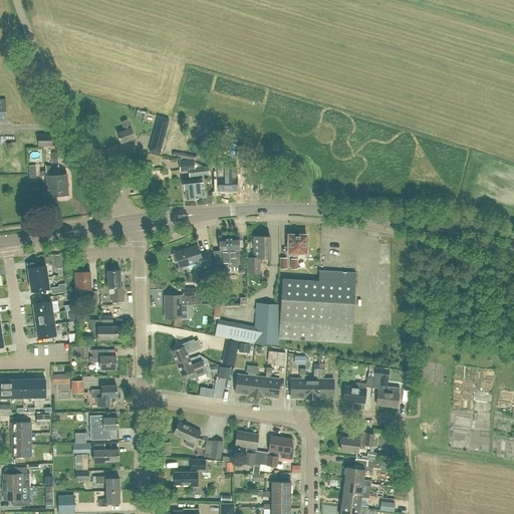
[(130,127),(126,119),(120,121),(123,131),(116,134),(120,144),(135,138),(131,127),(130,127)]
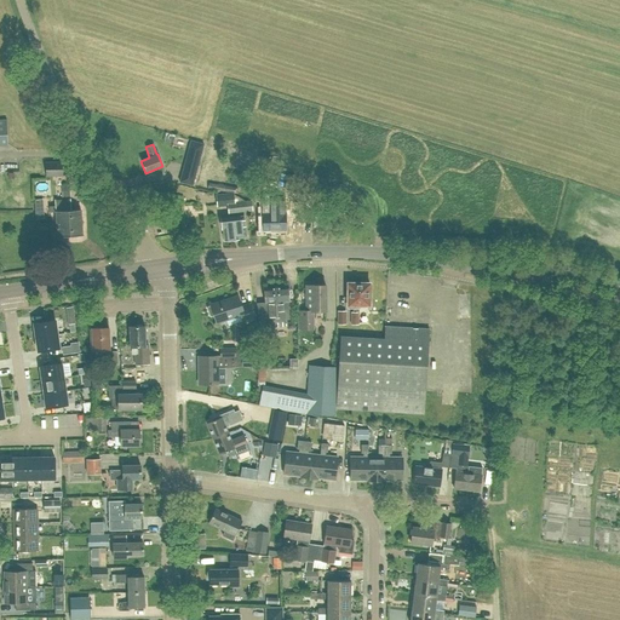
[(196,170),(201,154),(193,151),(190,160),(185,159),(183,166),(196,170)]
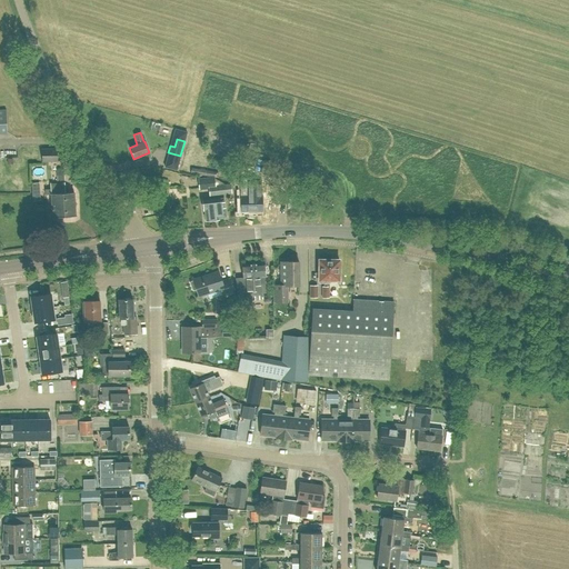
[(41,149),(42,162),(65,161),(65,148),(41,149)]
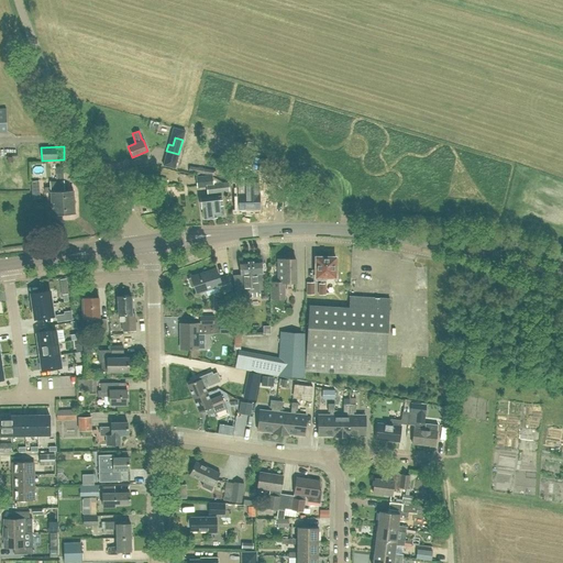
[(261,158),(257,172),(272,176),(275,162),(261,158)]
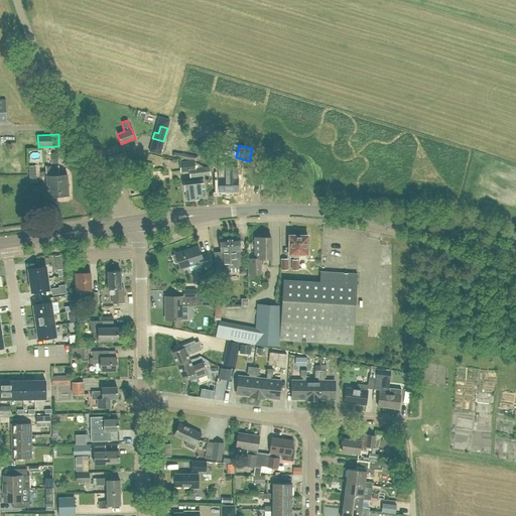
[(203,157),(187,154),(168,151),(168,156),(203,161),(203,157)]
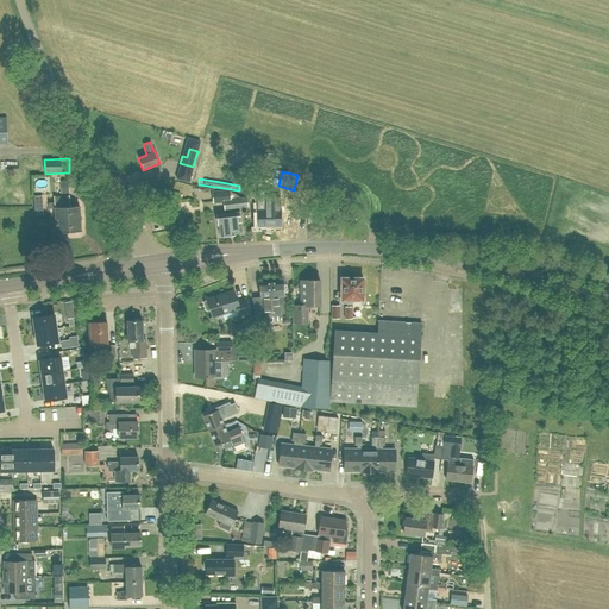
[(246,196),(230,199),(230,189),(211,192),(213,203),(223,202),(224,211),(249,207),(246,196)]
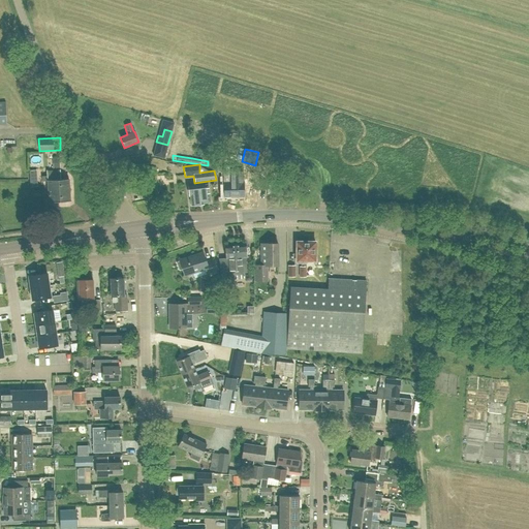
[(229,166),(223,166),(224,196),(244,196),(243,168),(229,168),(229,166)]
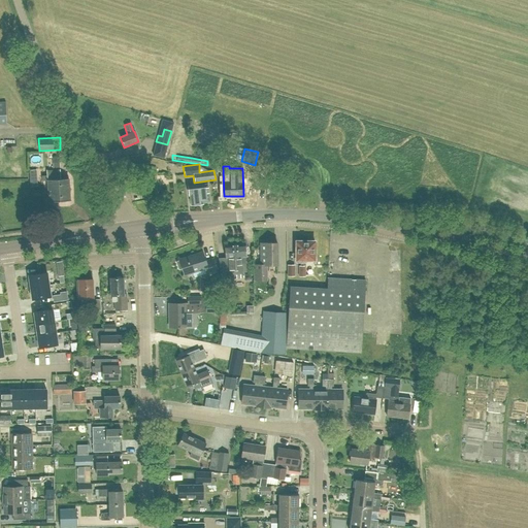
[(68,178),(60,179),(60,169),(46,170),(48,201),(70,200),(68,178)]
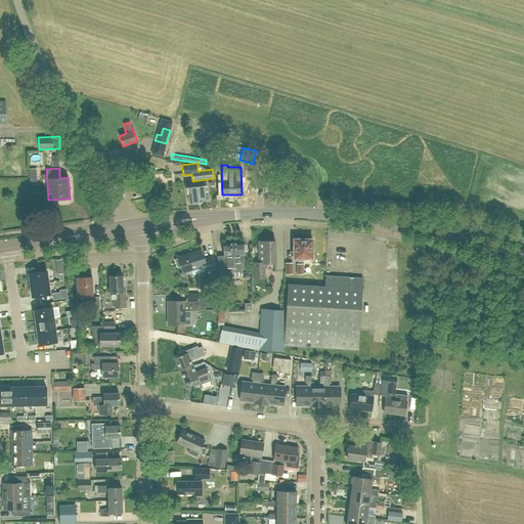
[(208,200),(206,182),(186,184),(187,193),(188,193),(189,203),(201,202),(201,201),(208,200)]
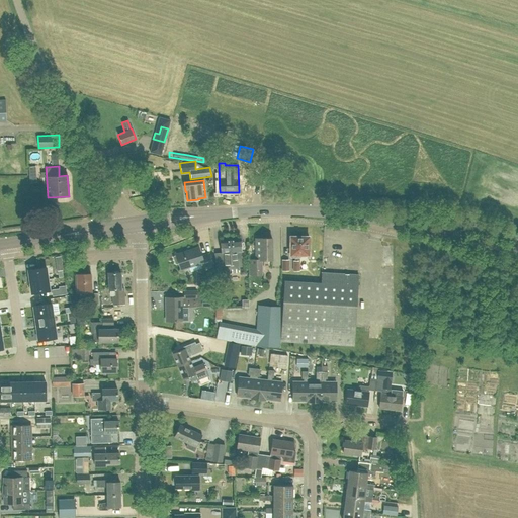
[(299,271),(299,258),(300,258),(299,255),(309,255),(309,237),(307,237),(305,235),(301,235),(300,237),(290,236),(290,255),(289,255),(289,258),(294,258),(294,261),(292,261),(292,271),(299,271)]
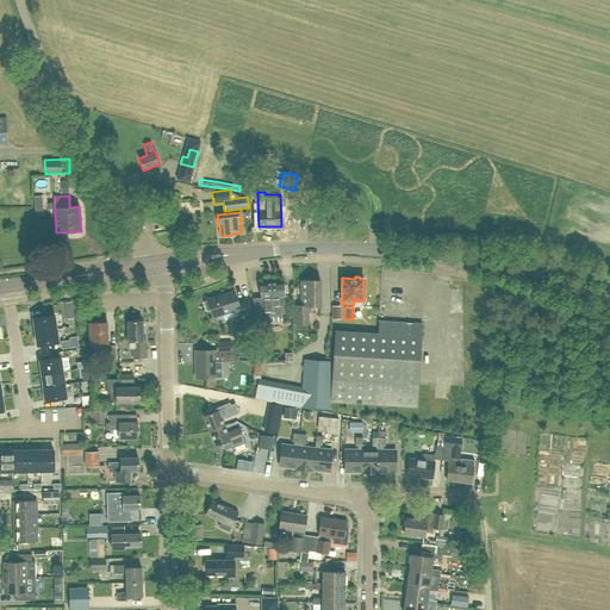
[(321,280),(302,281),(302,305),(294,305),(294,324),(307,323),(307,306),(321,306),(321,280)]
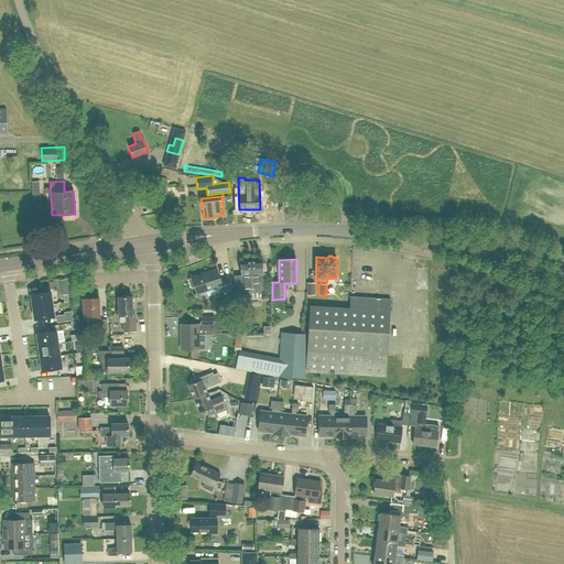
[(262,260),(239,262),(240,275),(234,277),(236,303),(247,302),(247,296),(259,296),(259,285),(262,284),(261,274),(263,274),(262,260)]
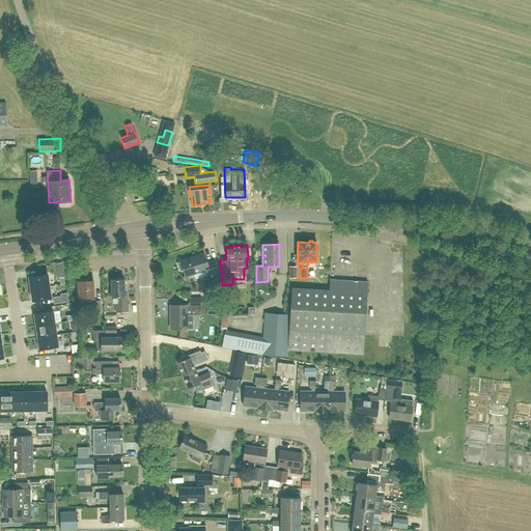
[(179,260),(179,261),(177,262),(177,263),(178,270),(180,271),(183,270),(185,277),(205,271),(207,277),(219,274),(215,259),(206,262),(203,253),(179,260)]
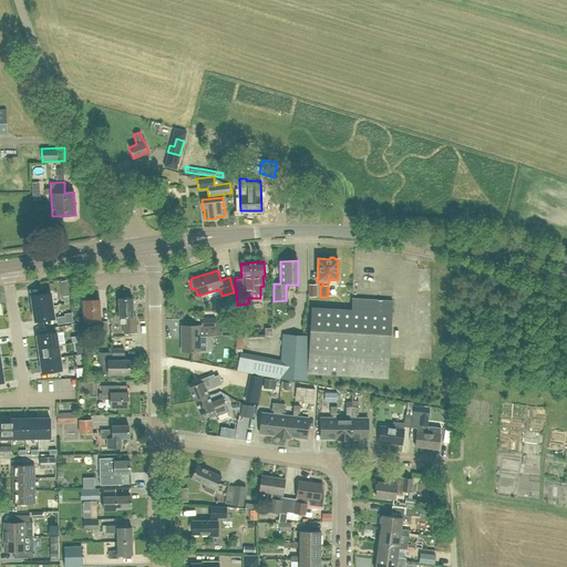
[(430,276),(422,276),(423,292),(431,291),(430,276)]
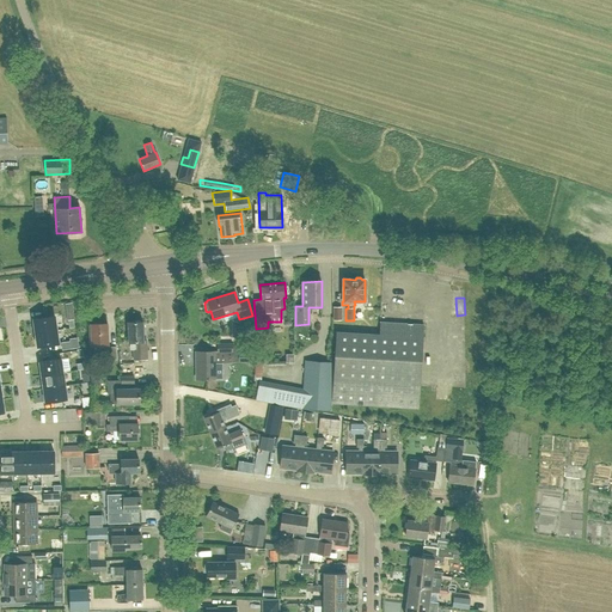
[(56,330),(54,317),(34,319),(35,332),(56,330)]
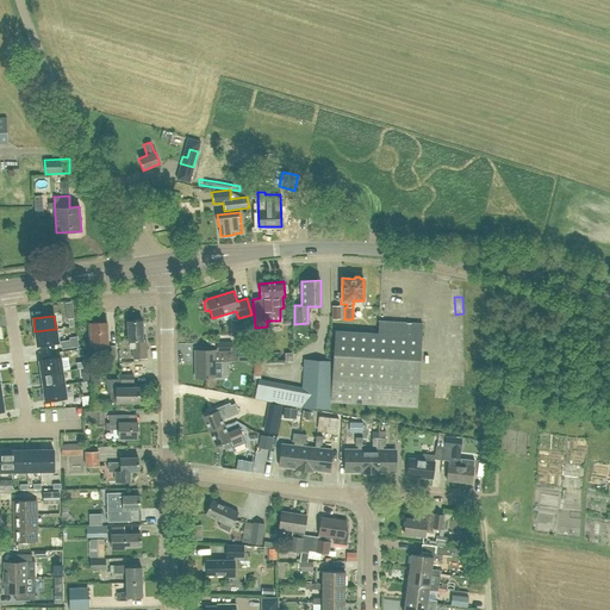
[(143,341),(142,321),(126,321),(128,342),(136,341),(136,349),(132,349),(132,359),(147,358),(145,340),(143,341)]
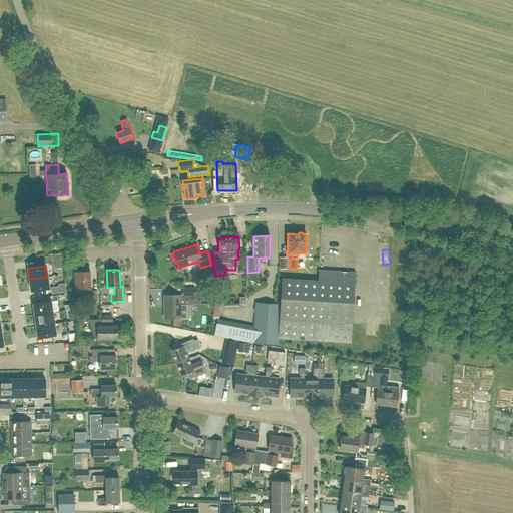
[(90,271),(75,272),(76,290),(83,290),(84,302),(97,301),(96,291),(90,291),(90,290),(90,271)]
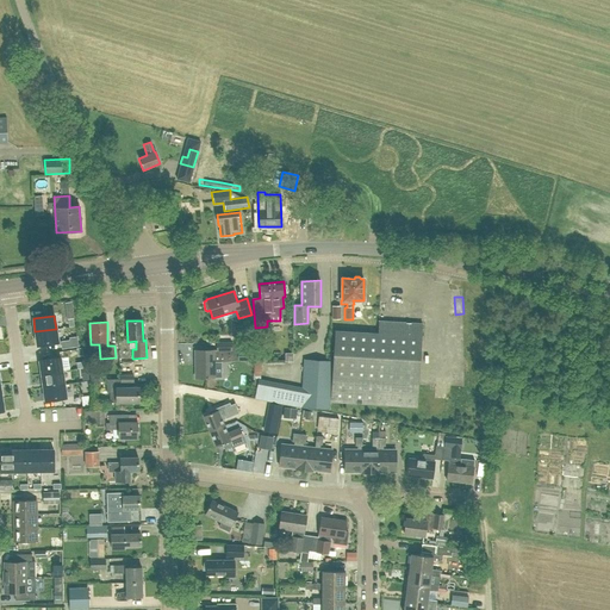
[(331,379),(329,403),(416,408),(417,384),(433,385),(434,372),(418,371),(422,324),(378,322),(377,334),(334,331),(332,361),(331,379)]
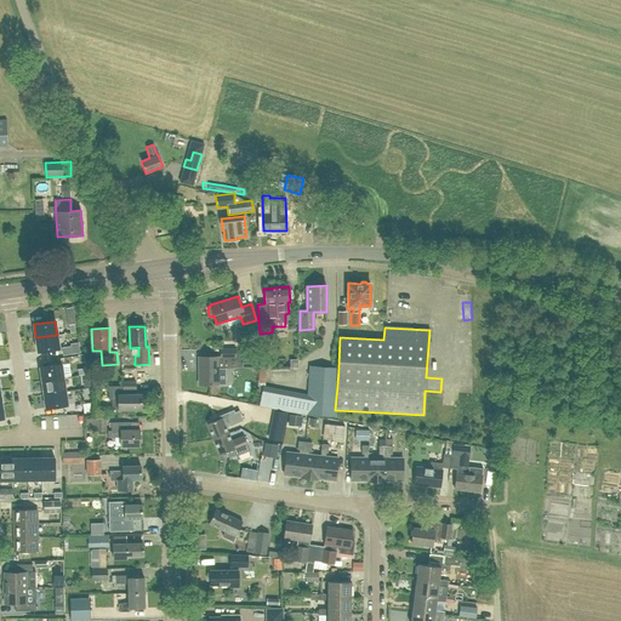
[(35,337),(38,352),(60,348),(57,335),(35,337)]
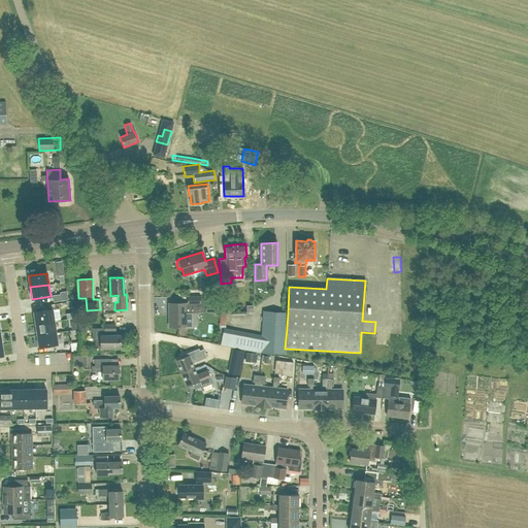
[(68,300),(67,291),(60,292),(60,294),(53,295),(54,302),(68,300)]
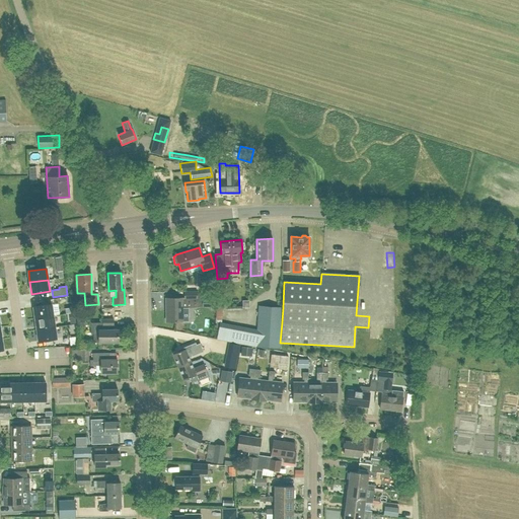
[(165,298),(166,321),(182,321),(182,308),(188,308),(187,299),(197,298),(197,291),(183,292),(184,298),(182,298),(165,298)]
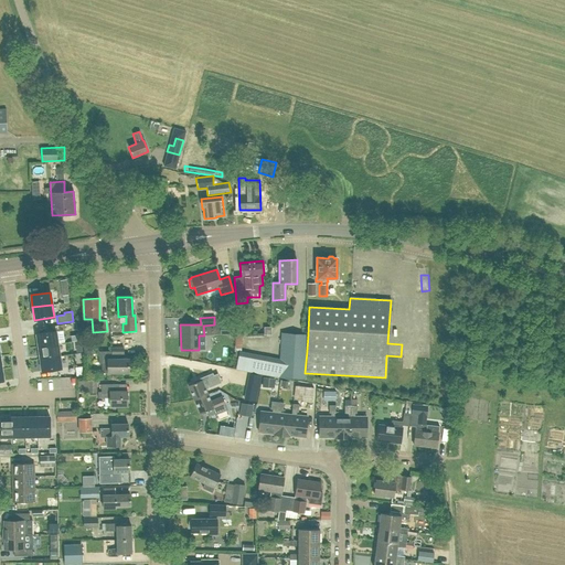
[(56,331),(36,334),(38,347),(57,343),(56,331)]
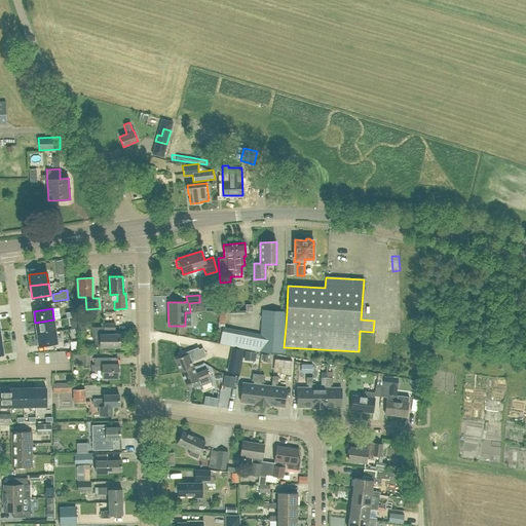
[(284,352),(284,347),(285,327),(286,327),(287,311),(262,310),(260,334),(259,351),(284,352)]
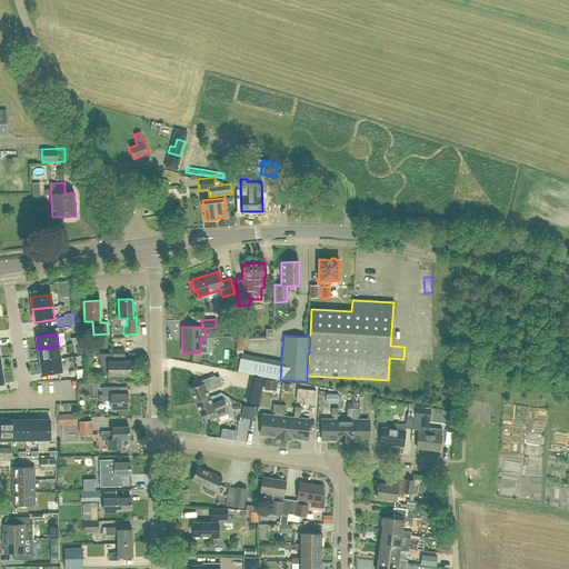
[(58,346),(38,349),(40,361),(60,358),(58,346)]
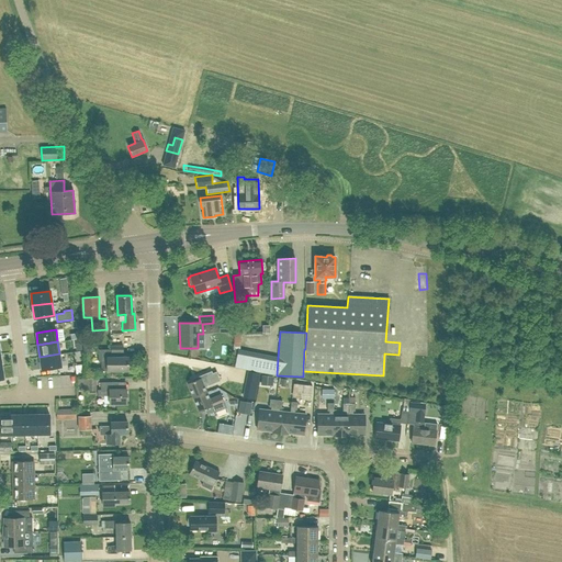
[(107,371),(128,371),(128,357),(119,357),(119,353),(123,353),(123,345),(111,345),(111,349),(98,349),(98,361),(101,361),(101,371),(107,371)]
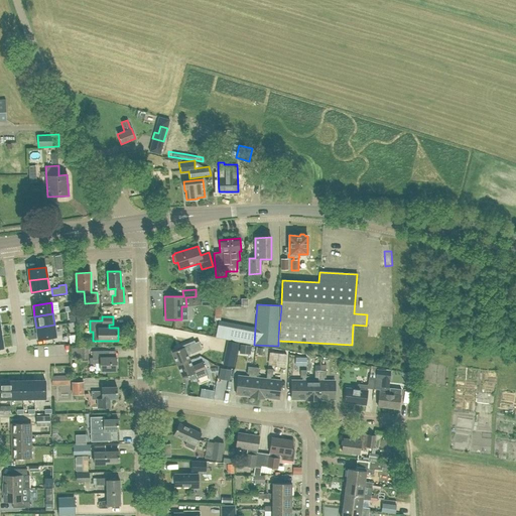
[(222,338),(236,341),(254,345),(255,328),(219,320),(216,337),(222,338)]
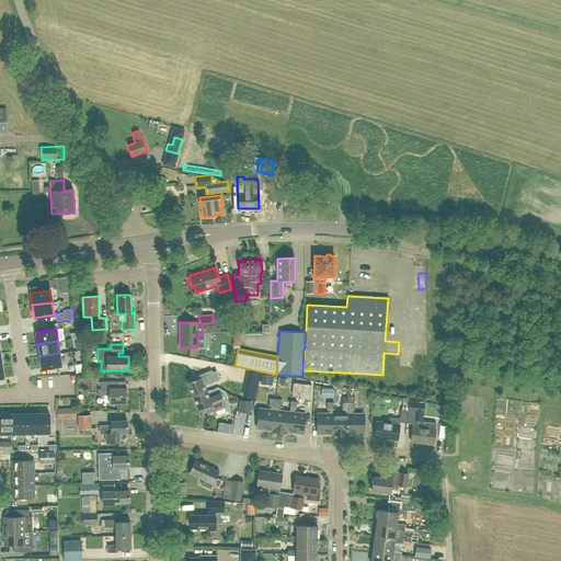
[(60,366),(59,353),(39,356),(42,368),(60,366)]
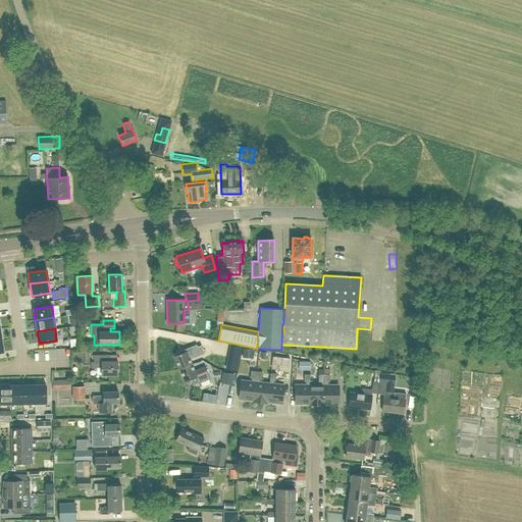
[(178,369),(192,365),(190,359),(204,353),(200,345),(197,347),(196,345),(181,351),(178,352),(179,354),(173,356),(178,369)]
